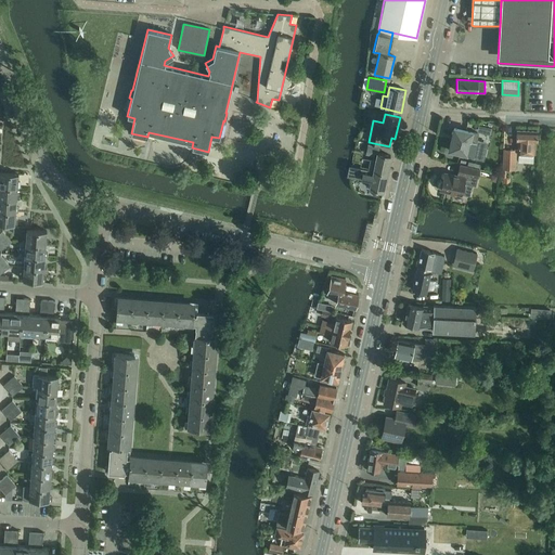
[(478,125),(477,131),(490,134),(492,128),(478,125)]
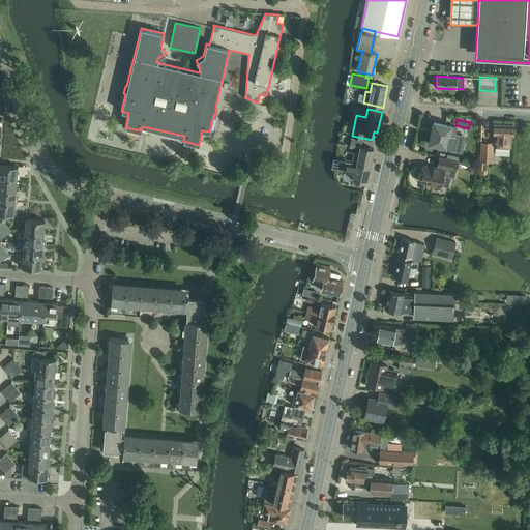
[(432,128),(428,143),(431,144),(431,145),(435,146),(436,145),(445,147),(451,148),(450,150),(461,152),(465,137),(454,135),(457,127),(433,121),(433,123),(431,125),(432,128)]
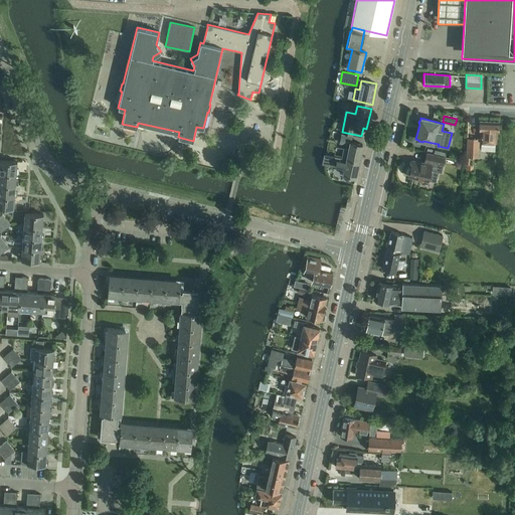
[(479,121),(479,131),(481,131),(480,142),(482,142),(481,150),(495,151),(495,143),(496,143),(496,132),(498,132),(499,122),(479,121)]
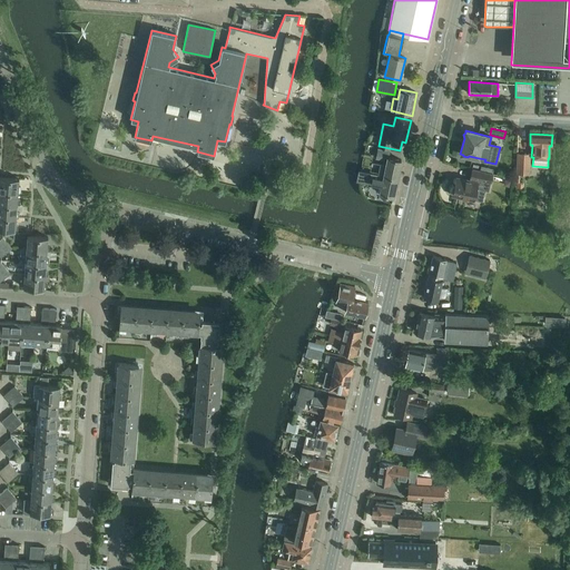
[(379,148),(376,157),(386,159),(385,164),(380,163),(377,174),(383,175),(384,175),(392,176),(397,177),(401,160),(389,157),(390,151),(379,148)]
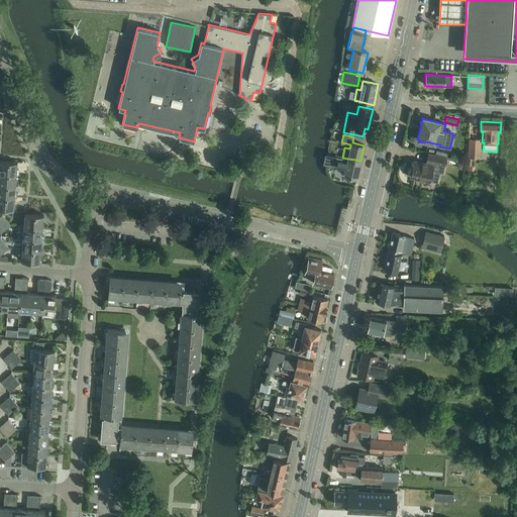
[(481,140),(469,139),(469,158),(480,158),(481,140)]
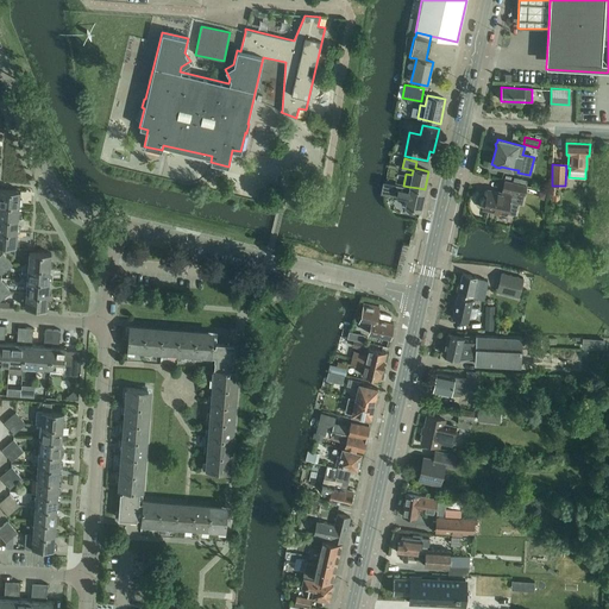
[(506,214),(508,200),(522,203),(527,186),(526,184),(513,182),(504,180),(501,193),(487,189),(485,199),(484,200),(483,205),(483,206),(483,208),(506,214)]
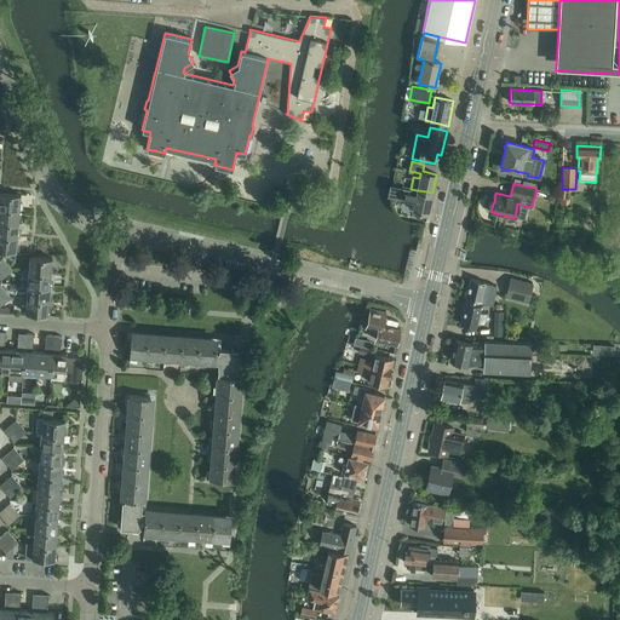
[(402,187),(401,193),(405,194),(403,201),(414,202),(413,211),(428,214),(432,193),(426,191),(418,190),(417,190),(411,189),(402,187)]
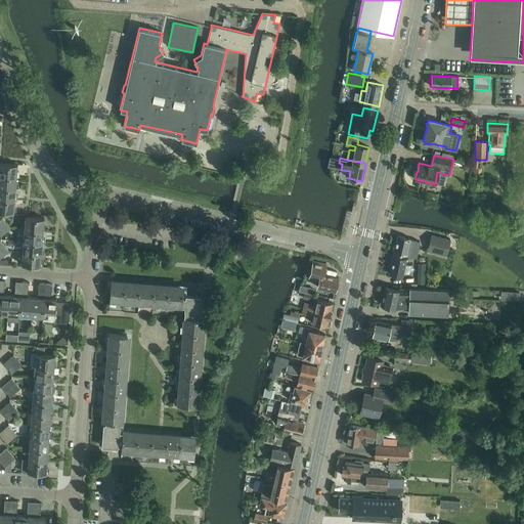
[(0,163),(0,175),(16,176),(18,176),(19,172),(16,172),(17,164),(0,163)]
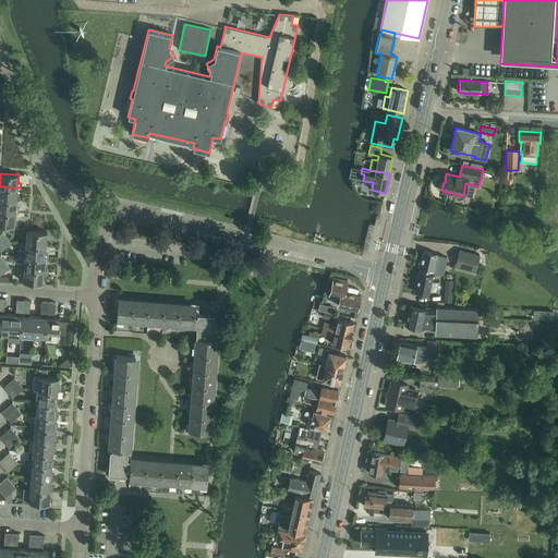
[(0,186),(0,198),(16,199),(20,201),(20,196),(17,196),(17,187),(0,186)]
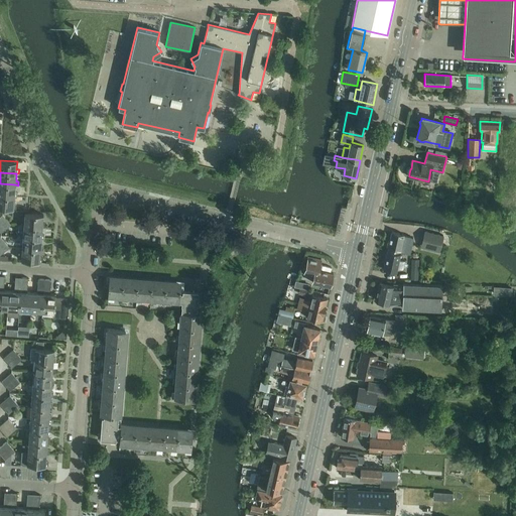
[(0,183),(0,195),(14,197),(17,197),(17,192),(15,192),(15,184),(0,183)]
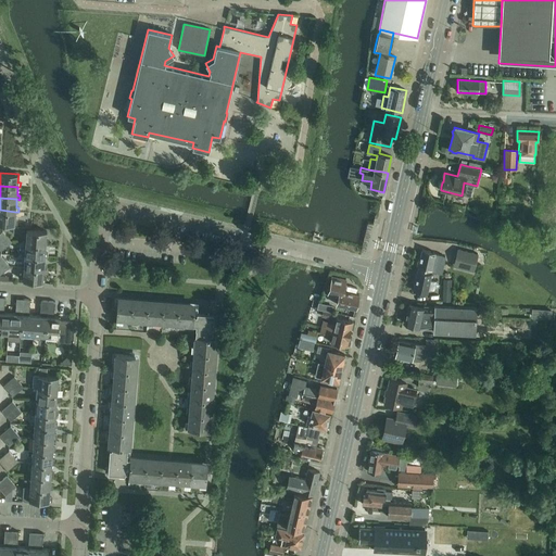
[(0,224),(15,225),(17,225),(17,220),(15,220),(15,212),(0,210),(0,224)]
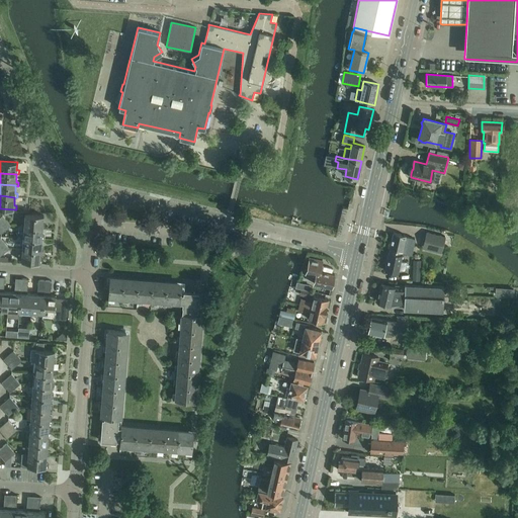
[(23,226),(42,228),(45,228),(46,224),(42,224),(44,216),(24,214),(23,226)]
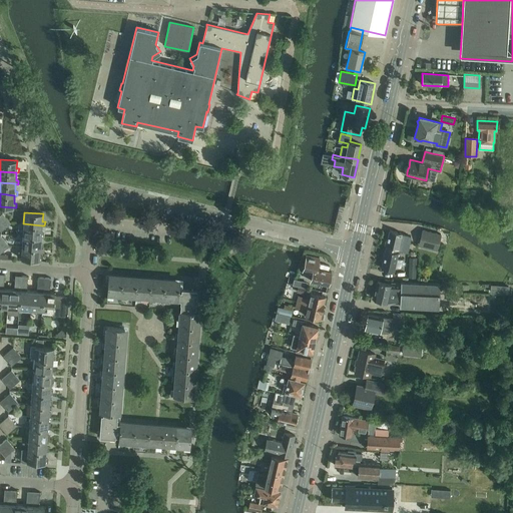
[(6,218),(0,223),(0,230),(1,231),(11,223),(6,218)]
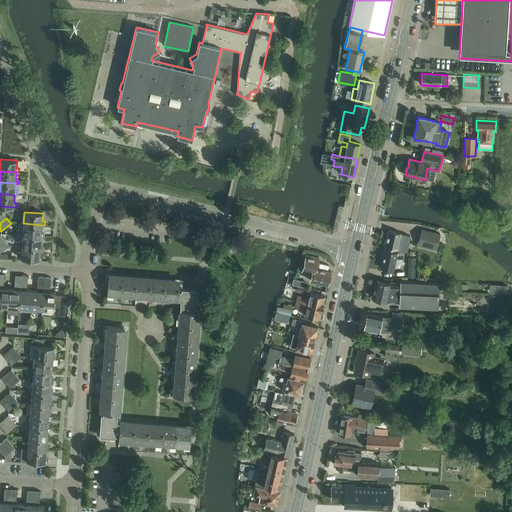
[(23,223),(22,235),(41,236),(43,236),(44,233),(42,232),(42,225),(23,223)]
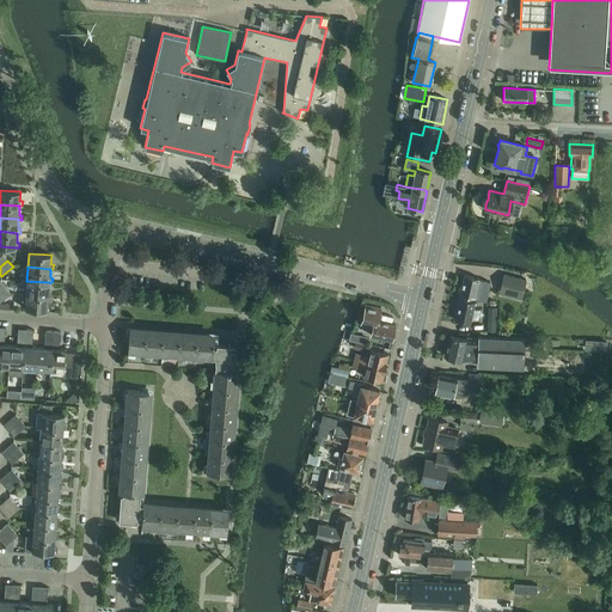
[(464,274),(463,276),(461,286),(459,286),(458,292),(459,293),(459,294),(475,299),(487,301),(490,282),(478,280),(479,277),(464,274)]
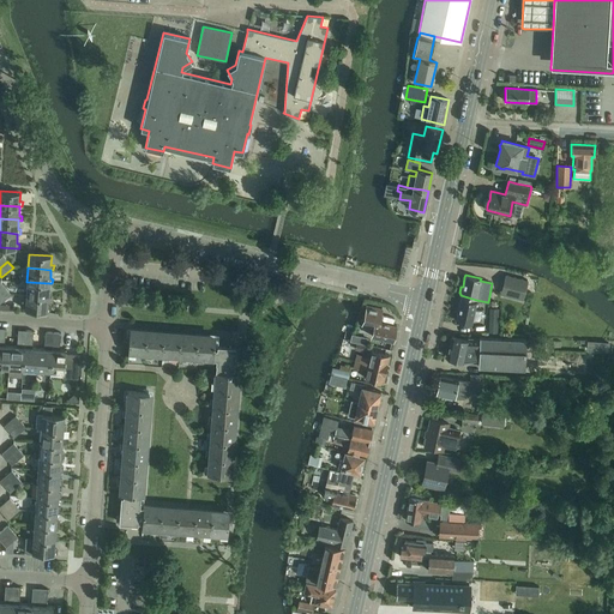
[(505,276),(501,292),(501,295),(523,299),(527,280),(505,276)]
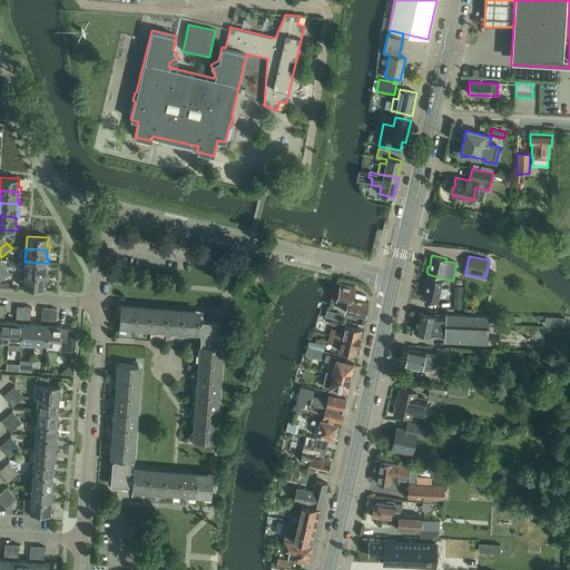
[(0,262),(0,272),(5,278),(10,273),(0,263),(0,262)]
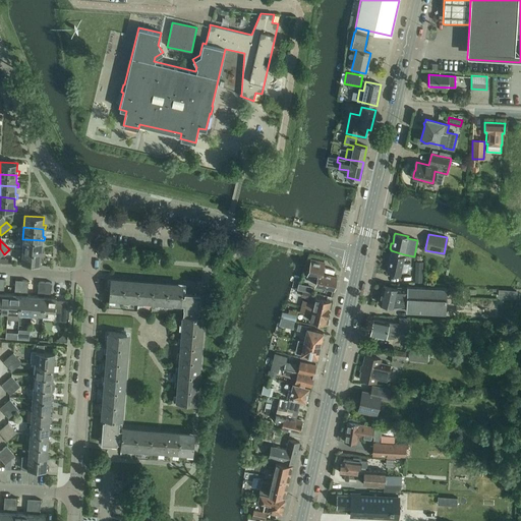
[(22,250),(41,252),(44,252),(44,248),(42,248),(42,240),(22,239),(22,250)]
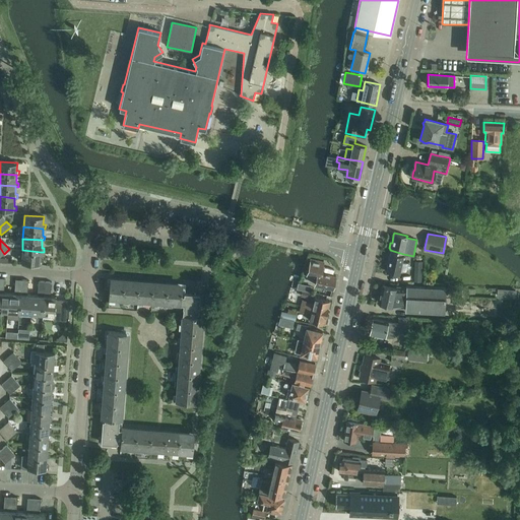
[(21,263),(43,264),(43,260),(41,260),(41,252),(22,250),(21,263)]
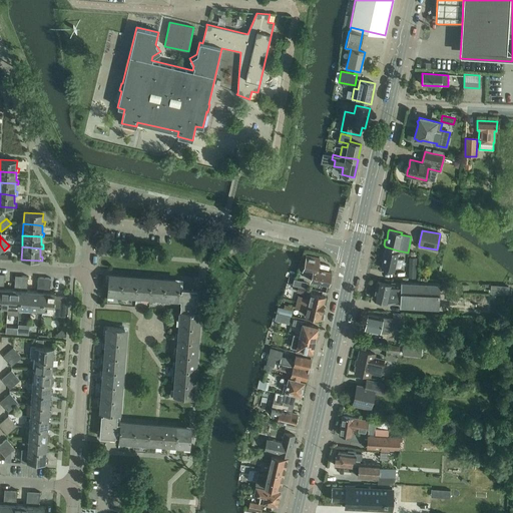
[(385,248),(380,268),(394,271),(395,267),(401,268),(403,260),(397,259),(399,252),(385,248)]
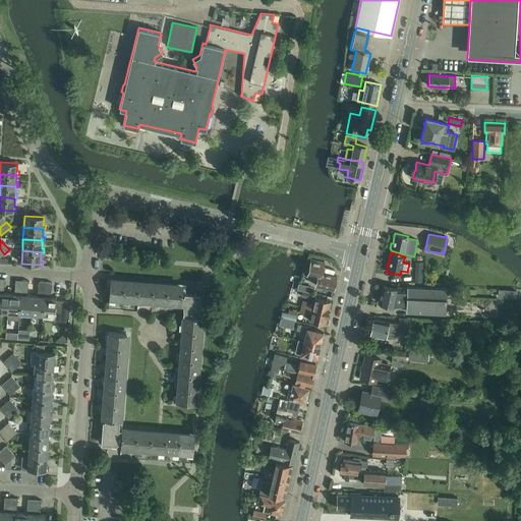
[(307,276),(316,278),(315,285),(333,289),(336,276),(321,273),(324,262),(310,258),(309,266),(307,267),(307,269),(308,271),(307,276)]
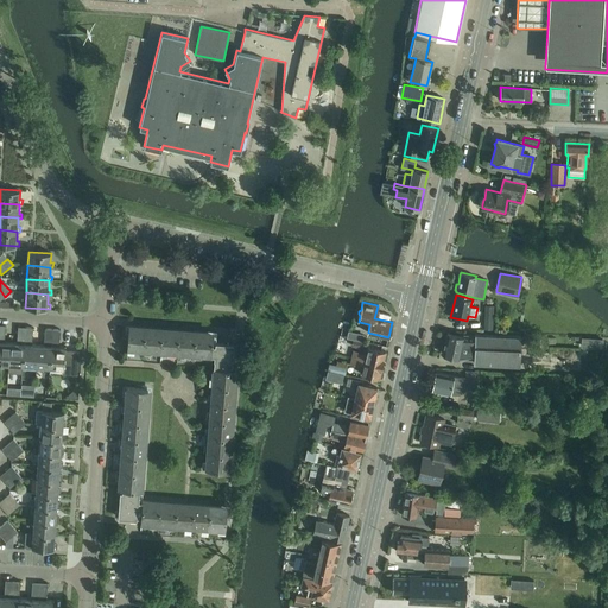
[(494,305),(486,305),(485,329),(493,329),(494,305)]
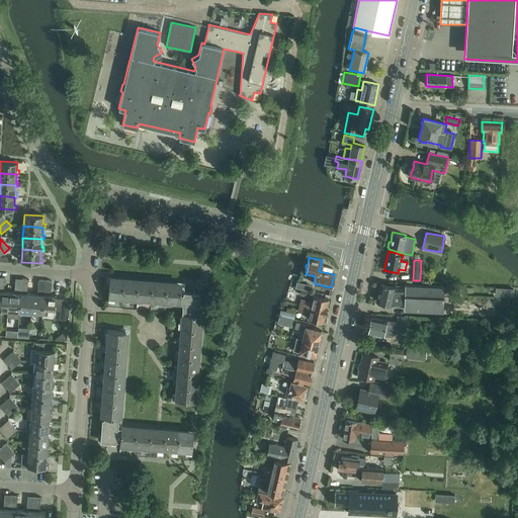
[(0,276),(0,310),(7,311),(9,292),(3,291),(4,277),(0,276)]
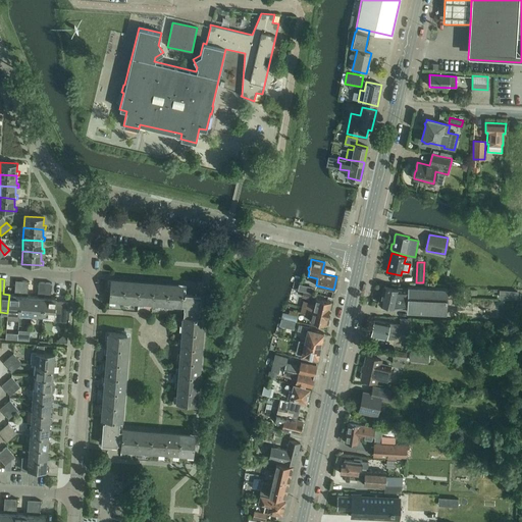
[(109,300),(122,301),(124,281),(110,279),(109,300)]
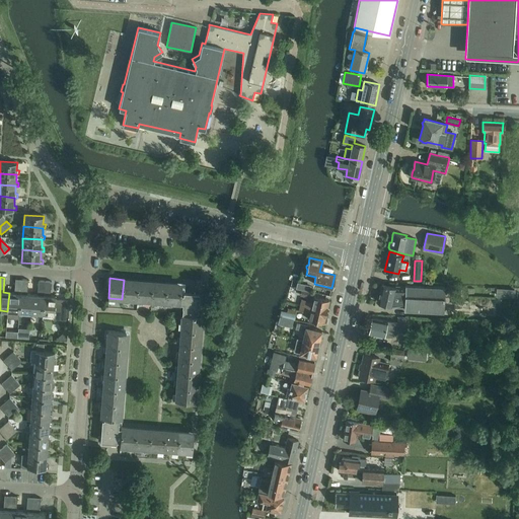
[(9,293),(7,311),(19,312),(21,279),(15,279),(14,293),(9,293)]
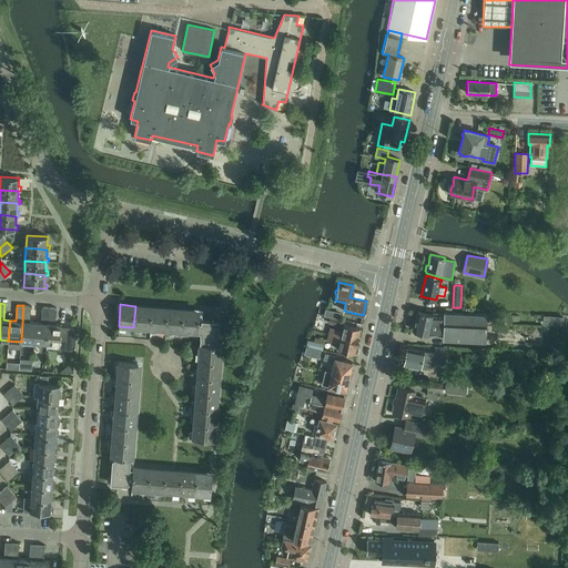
[(23,305),(21,342),(33,343),(34,322),(30,322),(31,306),(23,305)]
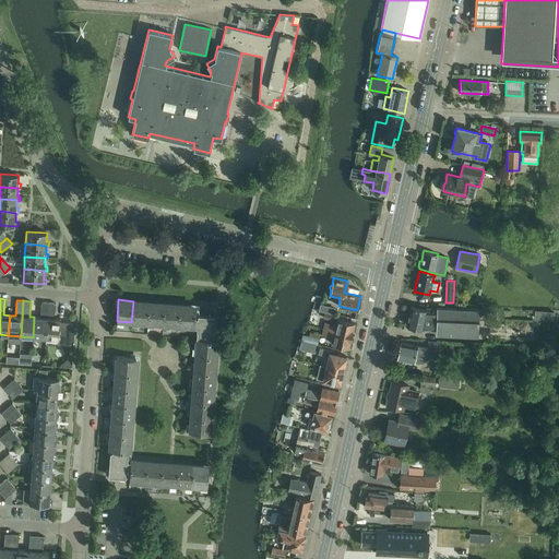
[(133,301),(131,322),(146,323),(147,302),(133,301)]
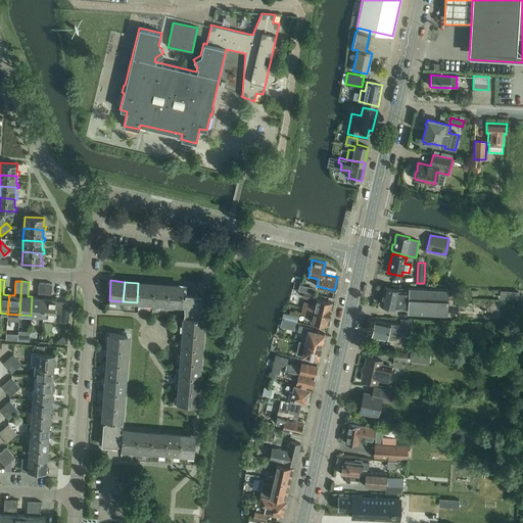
[(32,296),(31,316),(42,317),(45,283),(39,283),(38,297),(32,296)]
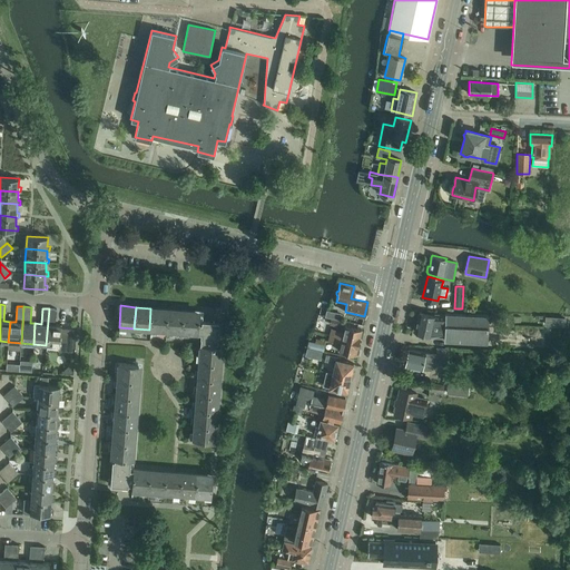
[(49,308),(46,345),(59,346),(59,350),(59,351),(61,328),(61,325),(55,325),(56,310),(49,308)]
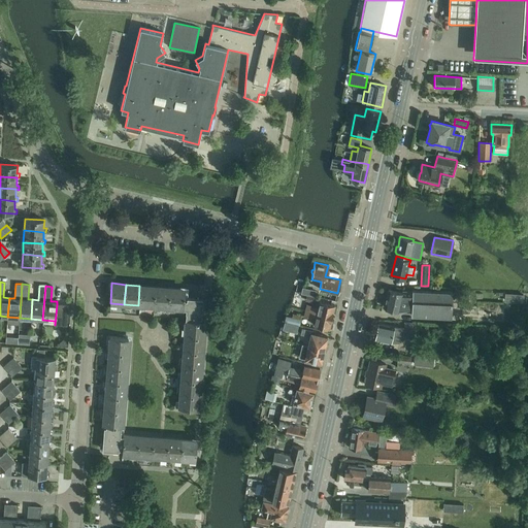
[(139,286),(138,305),(153,306),(155,287),(139,286)]
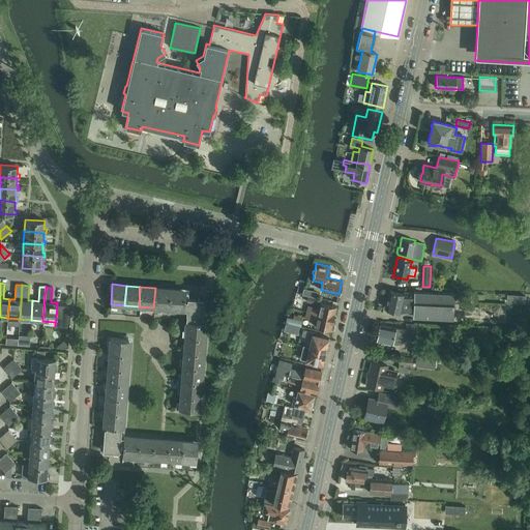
[(155,288),(153,307),(169,310),(171,289),(155,288)]
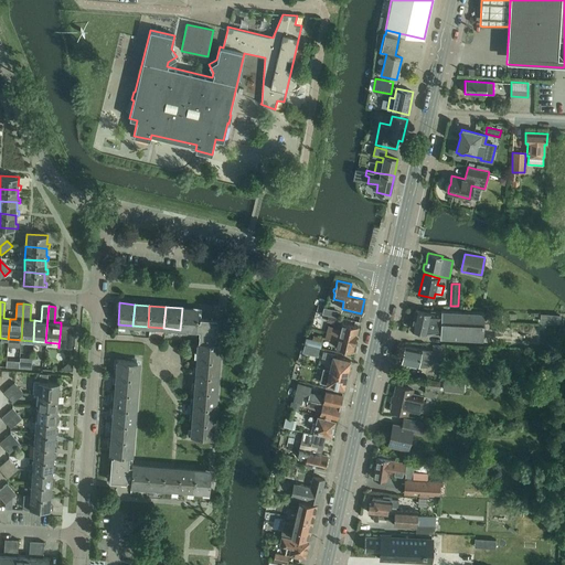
[(182,308),(180,330),(196,331),(196,330),(198,318),(201,318),(202,309),(182,308)]
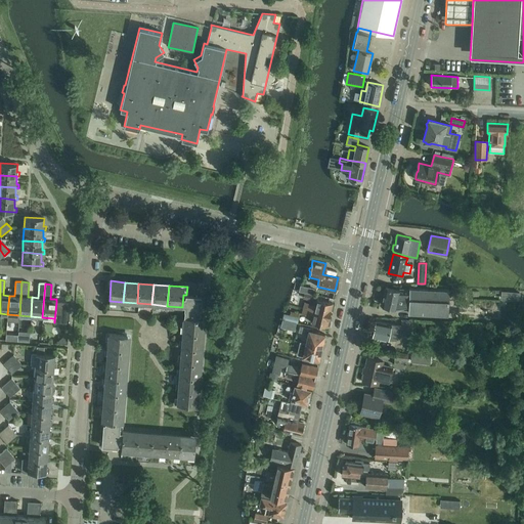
[(396,308),(407,307),(408,293),(399,292),(399,290),(385,287),(381,305),(396,308)]
